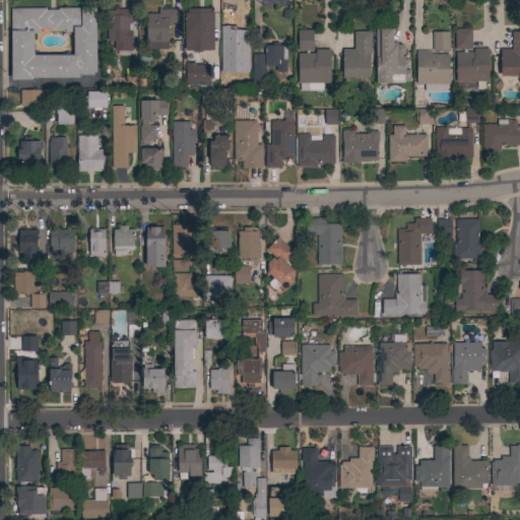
[(96,73),(93,73),(93,75),(79,75),(79,77),(31,78),(31,80),(11,80),(10,8),(46,8),(46,10),(58,10),(58,8),(95,8),(96,73)]
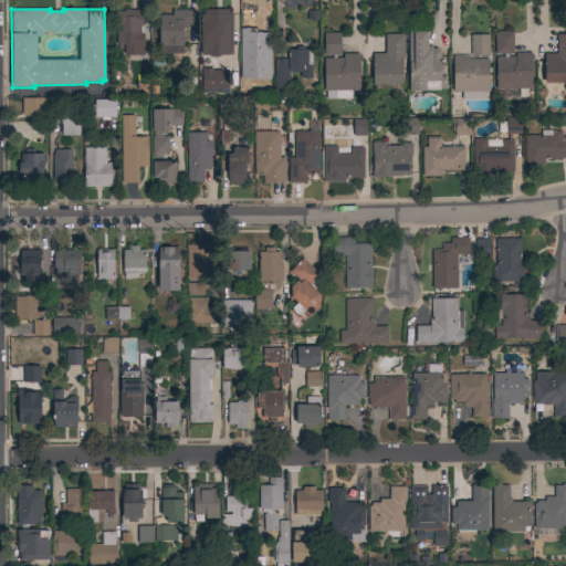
[(117,11),(124,12),(124,10),(144,10),(144,38),(133,38),(133,45),(116,44),(117,11)]
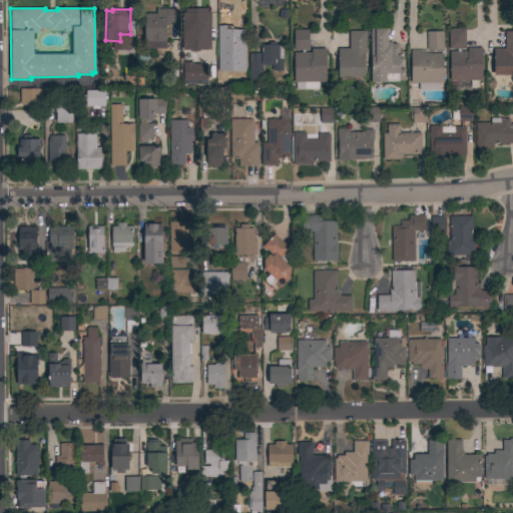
[(177,9),(177,23),(170,23),(170,20),(166,20),(166,45),(143,45),(143,18),(155,18),(155,9),(177,9)]
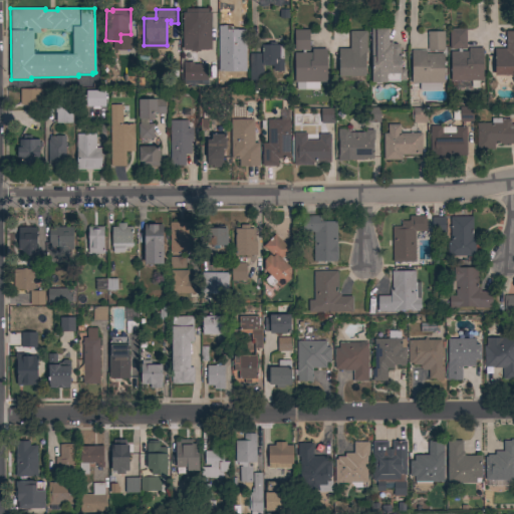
[(211,50),(200,50),(200,51),(190,51),(190,50),(182,50),(182,12),(185,12),(185,9),(208,9),(208,12),(210,12),(211,50)]
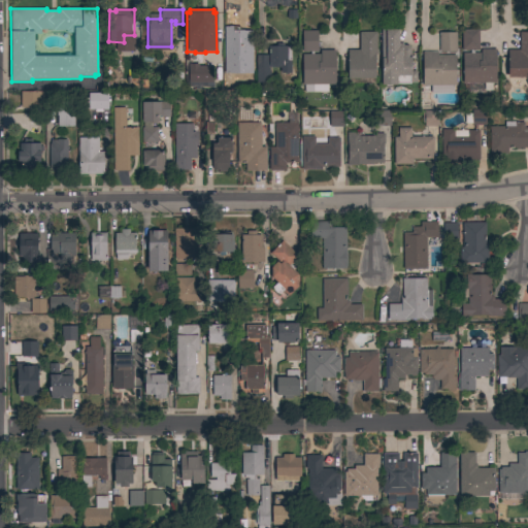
[(410,71),(417,71),(417,83),(409,83),(409,84),(396,84),(396,86),(381,86),(381,30),(398,30),(398,43),(401,43),(403,45),(408,45),(410,48),(410,71)]
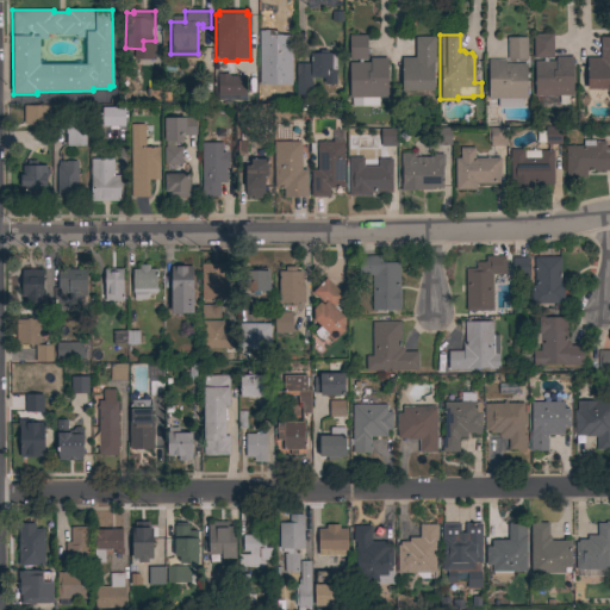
[(573,97),(534,97),(534,61),(542,61),(542,58),(533,58),(533,35),(553,35),(553,58),(547,58),(547,61),(555,61),(555,56),(572,56),(573,97)]
